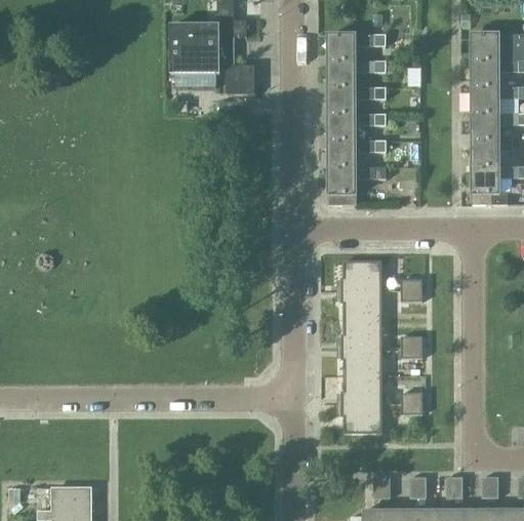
[(170,24),(170,73),(219,73),(219,69),(227,69),(227,92),(255,92),(254,65),(234,65),(234,36),(246,36),(246,19),(234,19),(234,0),(217,0),(217,24),(170,24)]
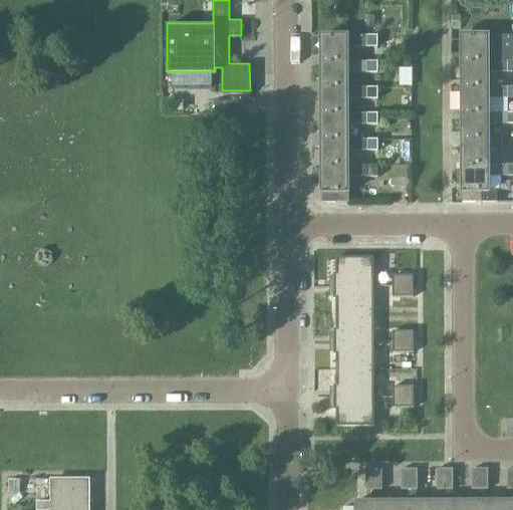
[(321,59),(349,59),(348,44),(377,44),(377,32),(321,33),(321,59)]
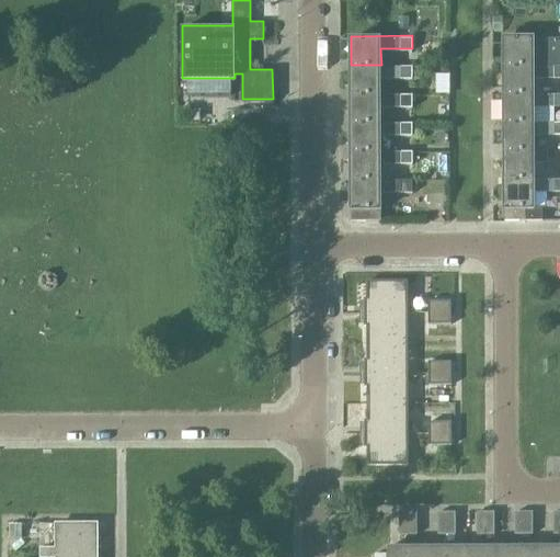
[(546,64),(546,47),(559,47),(559,35),(504,36),(504,65),(546,64)]
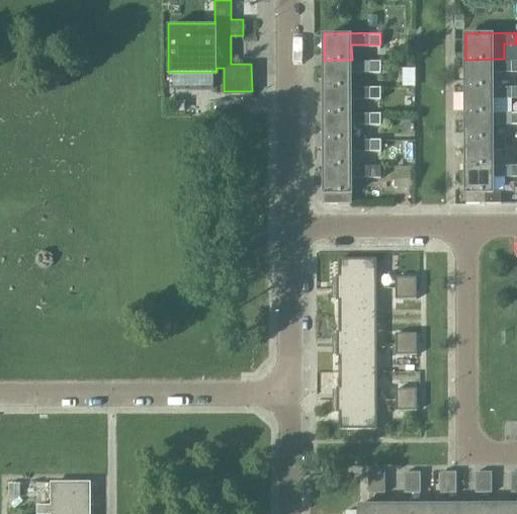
[(465,86),(494,85),(494,70),(516,69),(516,59),(504,59),(465,60),(465,86)]
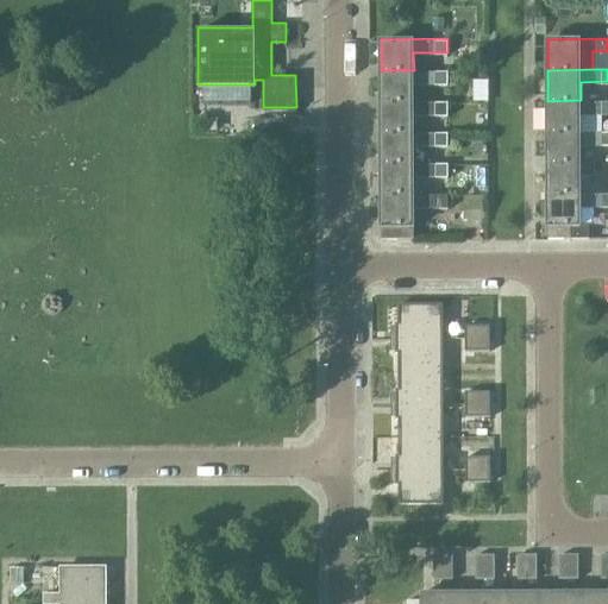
[(381,101),(414,101),(413,83),(447,83),(447,70),(414,70),(381,70),(381,101)]
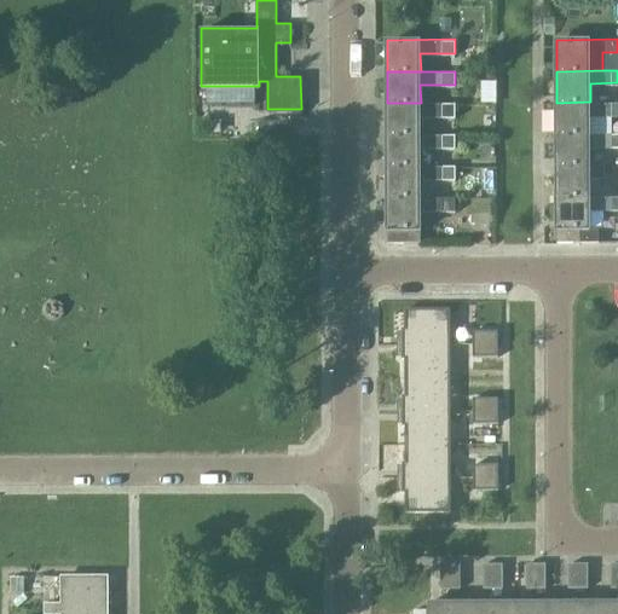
[(558,134),(589,133),(589,115),(617,115),(617,100),(590,102),(556,103),(558,134)]
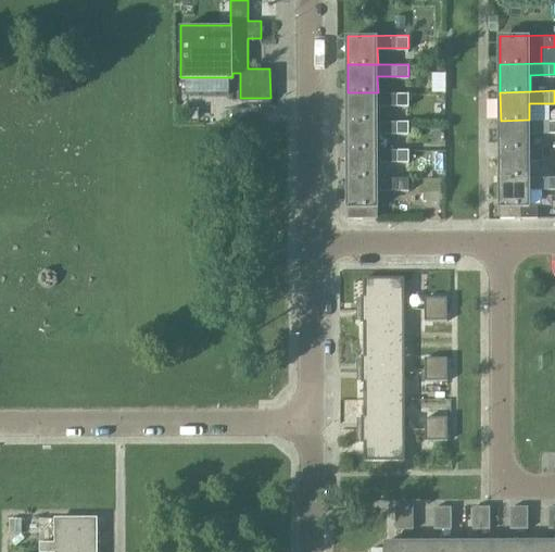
[(408,92),(378,92),(348,92),(348,121),(378,121),(378,103),(408,102),(408,92)]
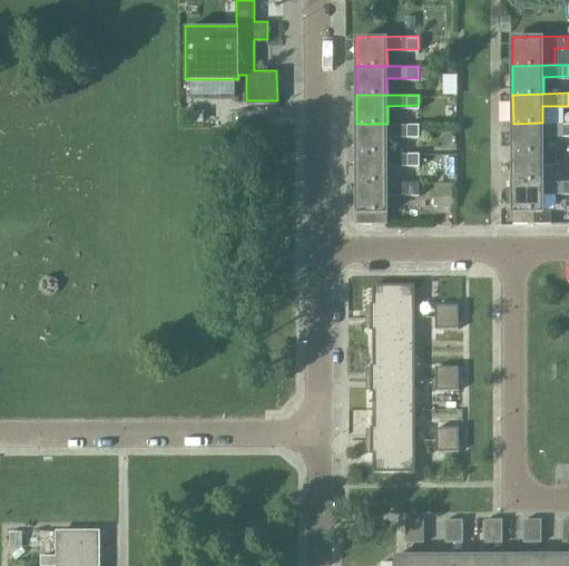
[(513,152),(543,152),(543,135),(568,134),(568,122),(542,123),(513,124),(513,152)]
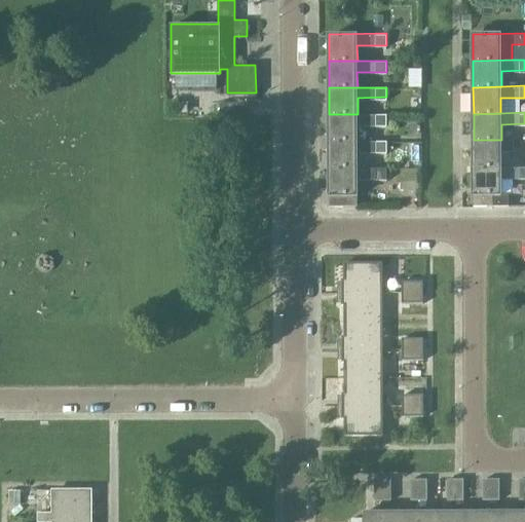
[(329,140),(358,140),(358,124),(386,124),(386,113),(358,114),(329,114),(329,140)]
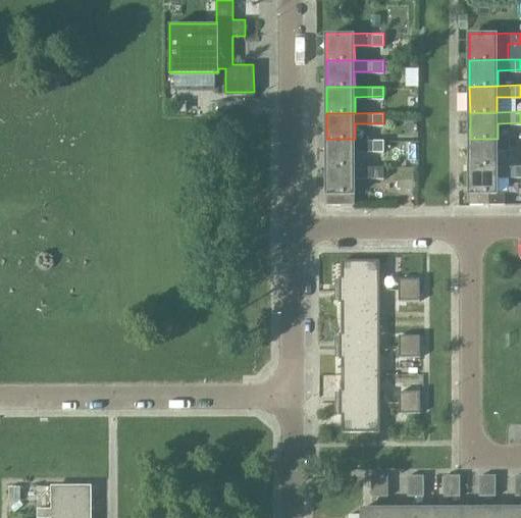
[(326,166),(355,165),(355,150),(383,150),(383,139),(355,139),(326,139),(326,166)]
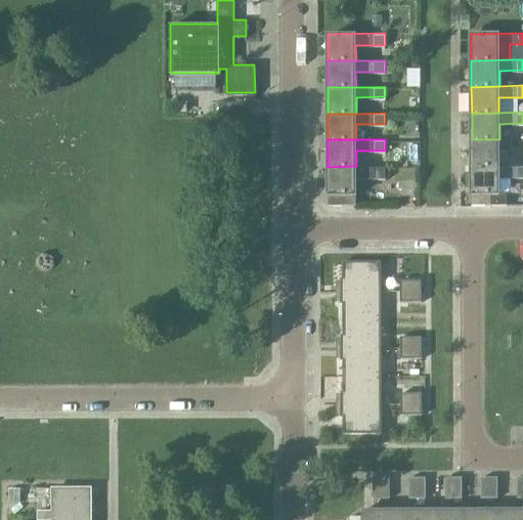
[(499,149),(512,149),(512,139),(499,139),(472,139),(472,166),(499,165),(499,149)]
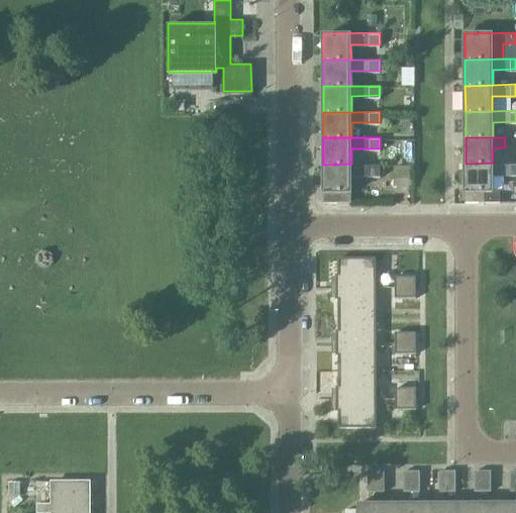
[(515,163),(493,163),(466,164),(466,201),(501,201),(501,189),(493,189),(493,175),(515,174),(515,163)]
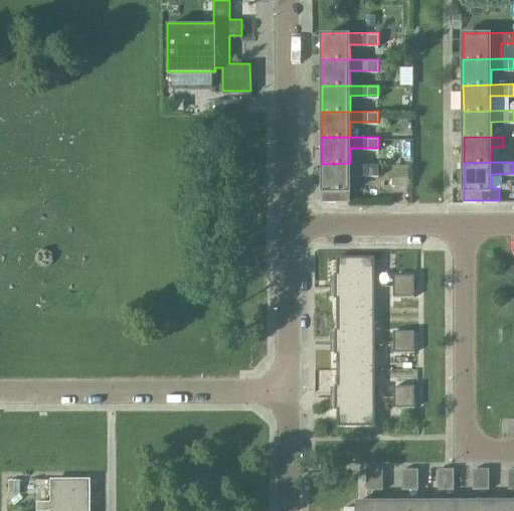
[(350,174),(379,174),(378,163),(350,163),(322,164),(323,200),(350,200),(350,174)]
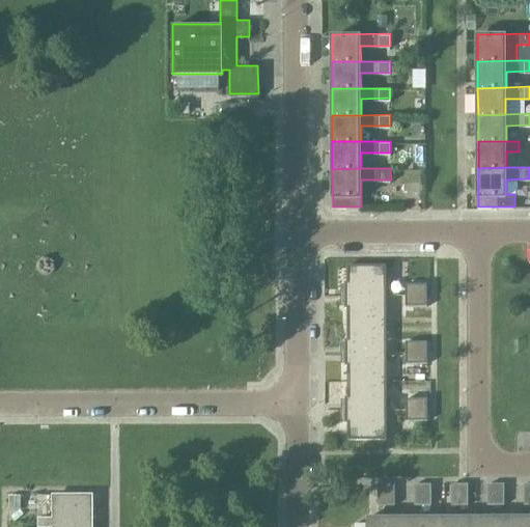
[(386,293),(386,292),(386,264),(349,264),(349,280),(345,280),(346,293),(386,293)]
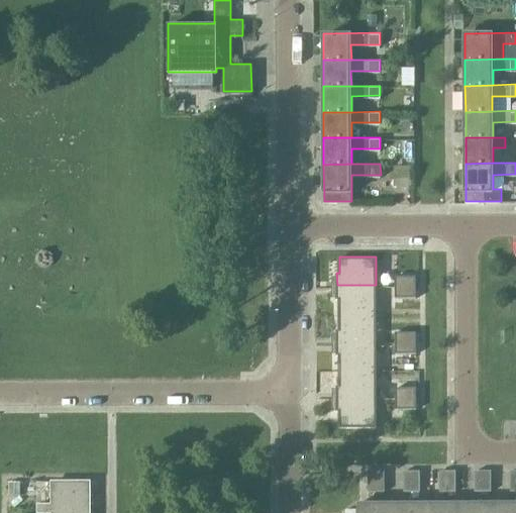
[(396,276),(396,286),(414,286),(414,276),(396,276)]
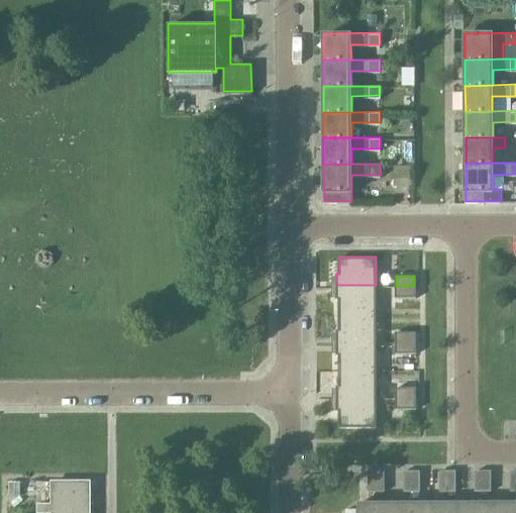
[(376,313),(376,288),(376,285),(337,285),(337,298),(339,297),(339,313),(376,313)]
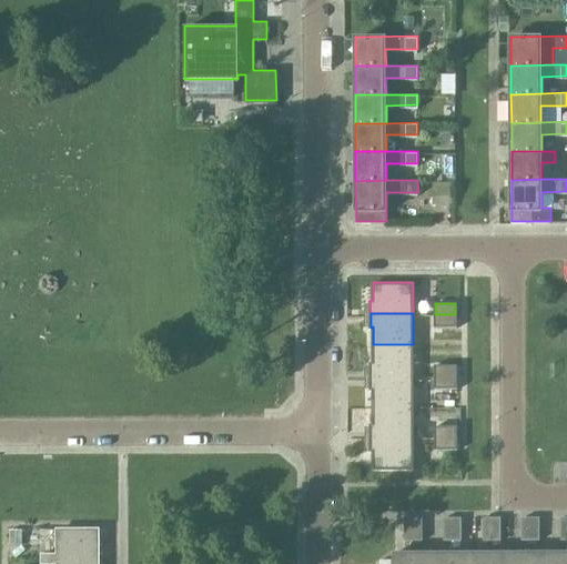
[(455,314),(435,314),(435,324),(455,324),(455,314)]
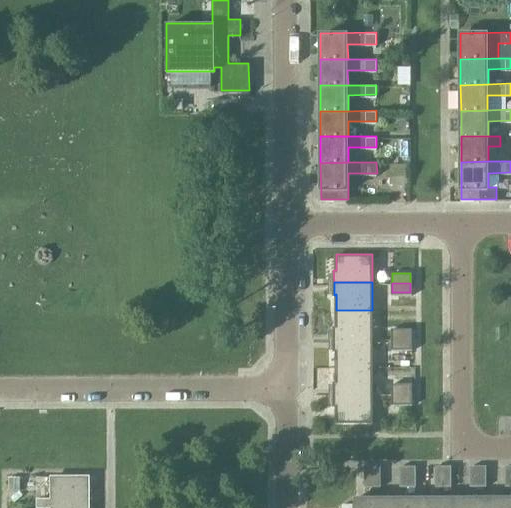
[(372,337),(372,336),(372,310),(336,310),(336,325),(334,325),(334,337),(372,337)]
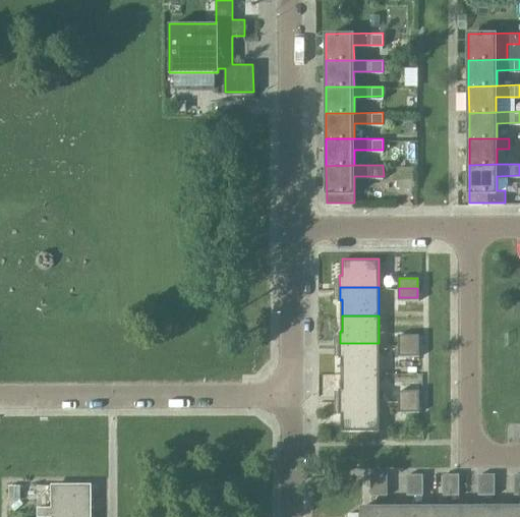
[(399,335),(398,344),(417,345),(418,335),(399,335)]
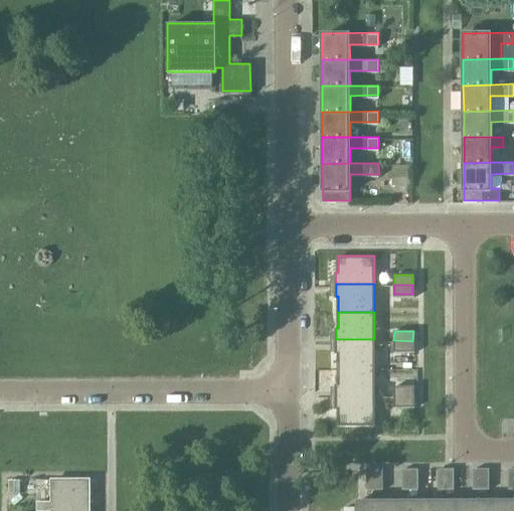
[(374,367),(374,342),(374,339),(336,339),(336,352),(338,352),(338,367),(374,367)]
